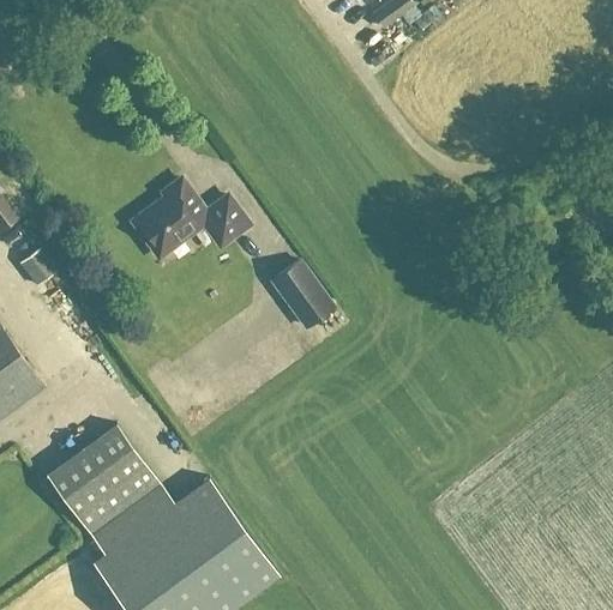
[(407,0),(397,0),(373,18),(383,31),(414,8),(407,0)]
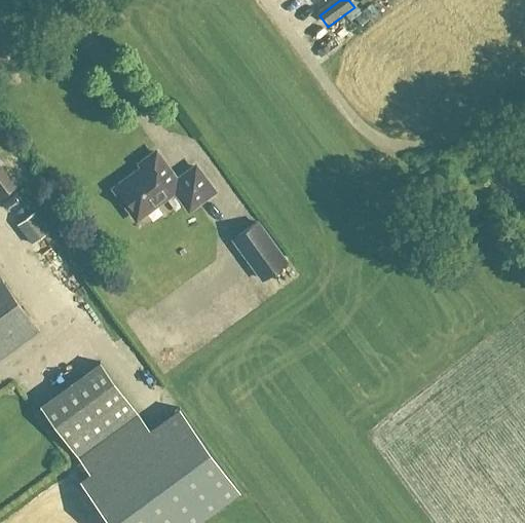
[(213,195),(195,171),(177,185),(155,156),(141,167),(143,171),(114,192),(137,222),(175,193),(189,213),(213,195)]
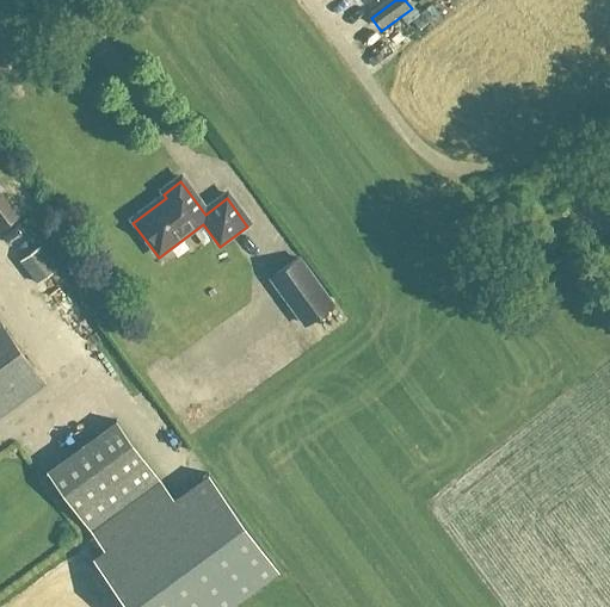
[(0,228),(2,231),(17,221),(0,198),(0,228)]
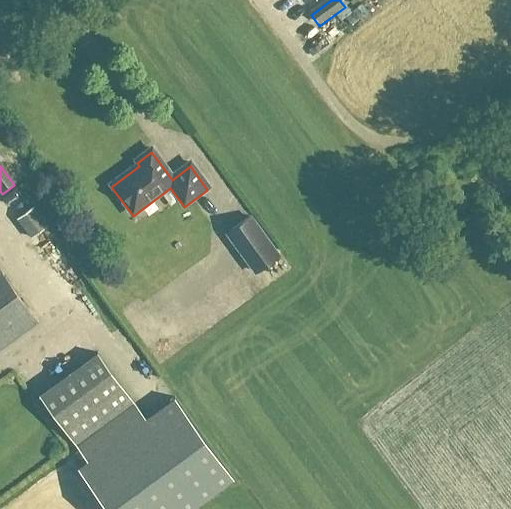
[(31,241),(48,229),(34,210),(17,222),(31,241)]
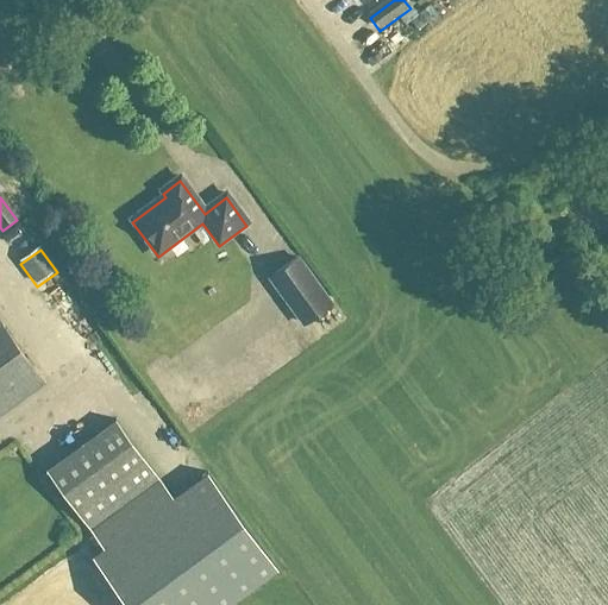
[(331,308),(296,260),(271,279),(306,327),(331,308)]
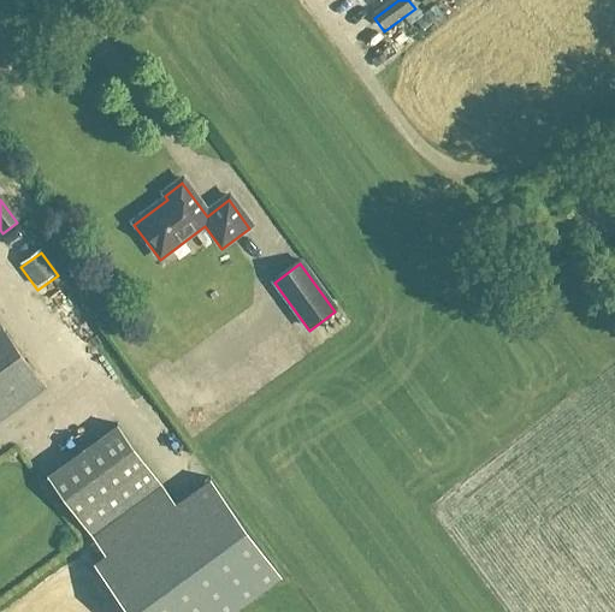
[(0,327),(0,421),(45,390),(0,327)]
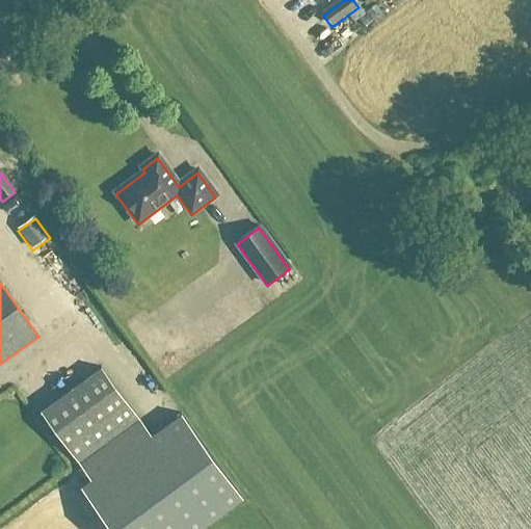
[(203,332),(217,323),(212,314),(197,322),(203,332)]
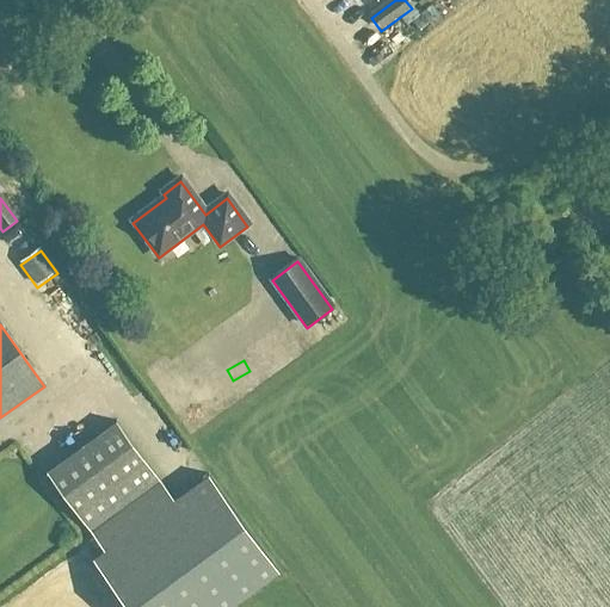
[(93,562),(125,606),(233,606),(279,574),(209,477),(174,503),(159,483),(90,533),(104,553),(93,562)]
